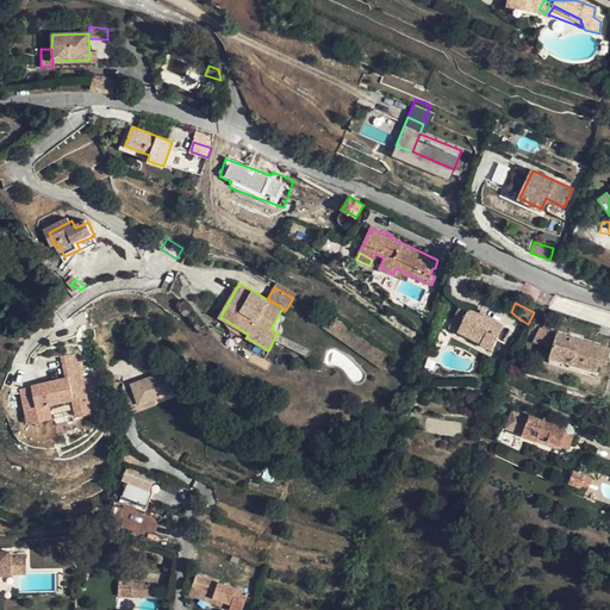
[(468,309),(461,323),(458,331),(491,349),(498,336),(503,328),(504,327),(485,316),(479,313),(468,309)]
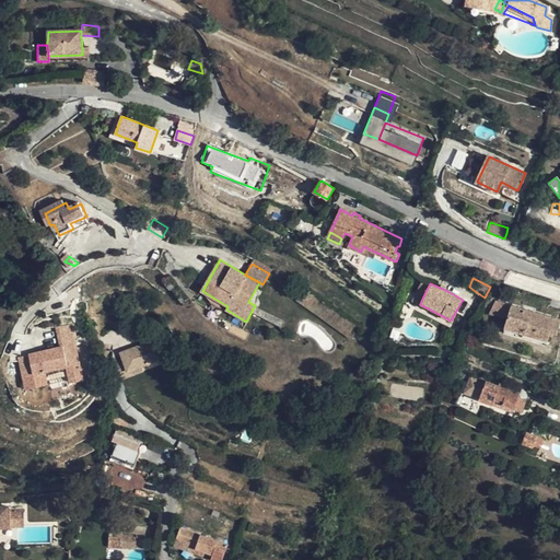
[(353,328),(356,326),(307,291),(305,295),(299,298),(295,301),(350,340),(353,336),(353,328)]
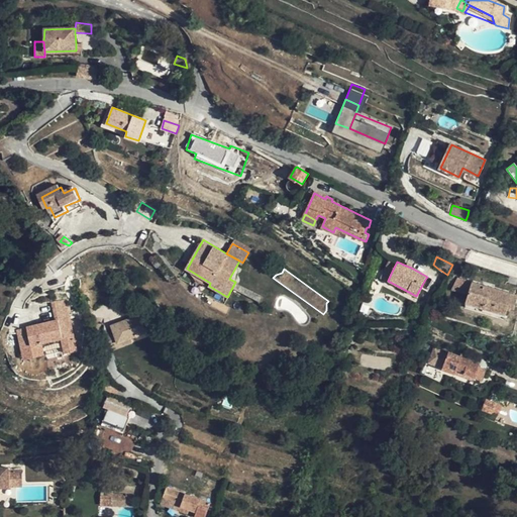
[(381,278),(388,281),(391,274),(385,270),(381,278)]
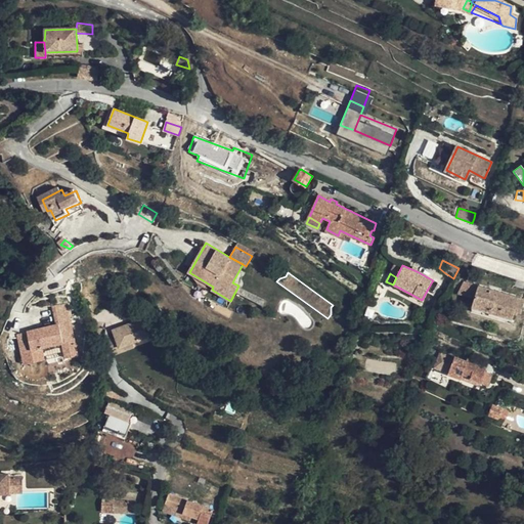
[(434,292),(438,285),(432,281),(428,289),(434,292)]
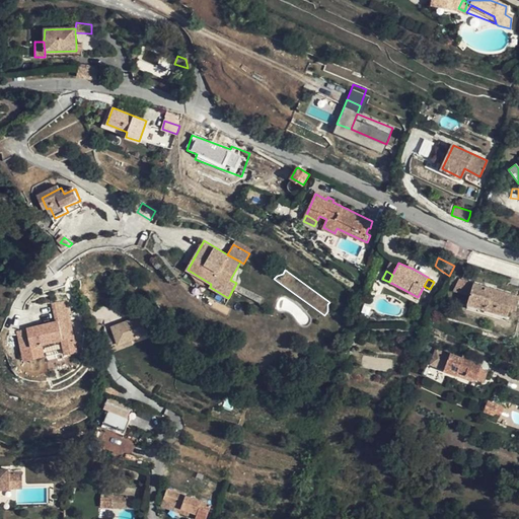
[(454,290),(470,295),(473,283),(459,279),(454,290)]
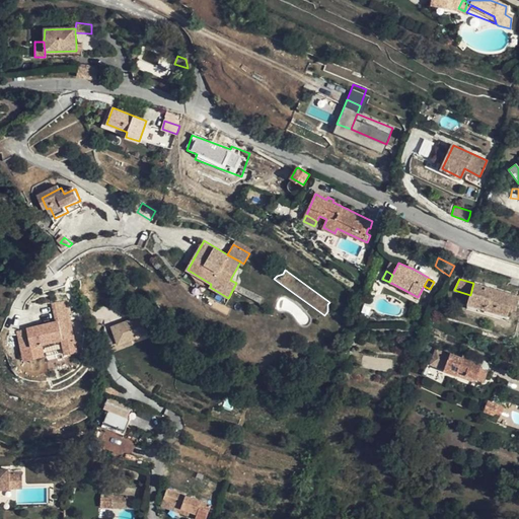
[(516,308),(518,298),(518,296),(492,288),(491,292),(486,290),(487,287),(473,283),(470,295),(467,303),(508,315),(510,306),(516,308)]
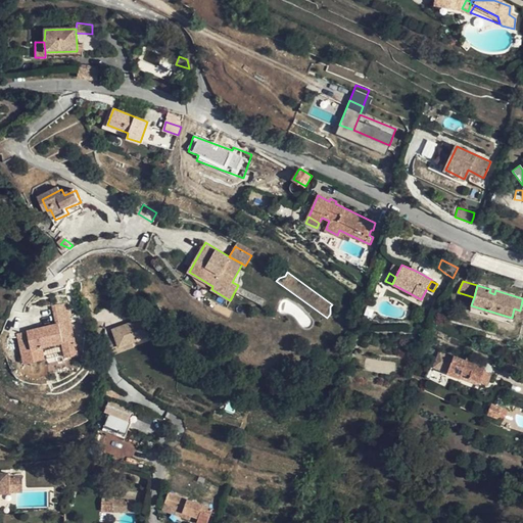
[(60,324),(18,335),(24,352),(43,347),(64,342),(64,344),(77,341),(66,304),(55,305),(60,324)]
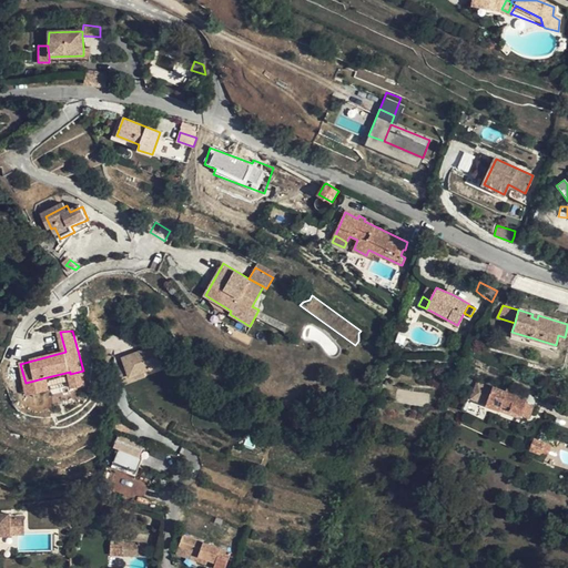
[(510,336),(554,348),(556,345),(511,332),(510,336)]
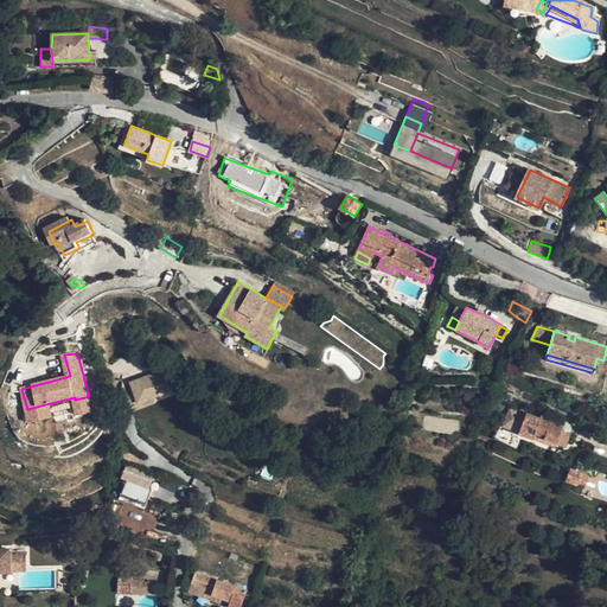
[(127,387),(120,389),(122,400),(132,396),(138,409),(151,402),(173,391),(165,374),(128,390),(127,387)]
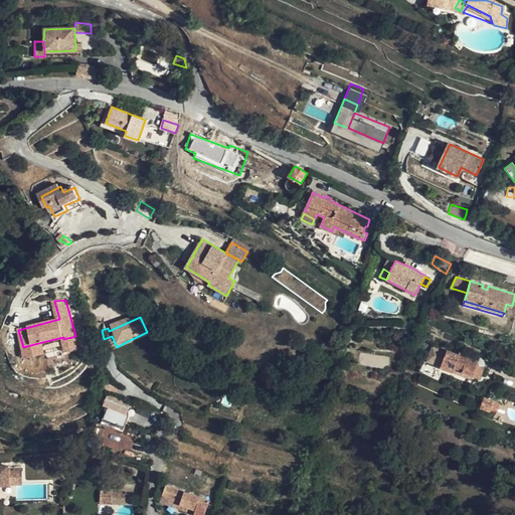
[(78,348),(75,336),(63,339),(66,351),(78,348)]
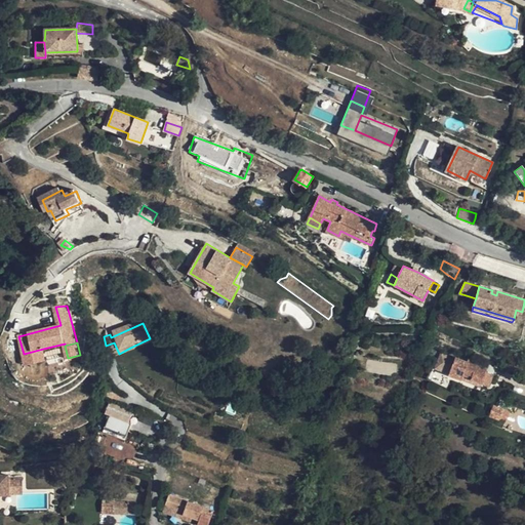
[(114,342),(106,346),(114,363),(133,354),(130,348),(119,354),(114,342)]
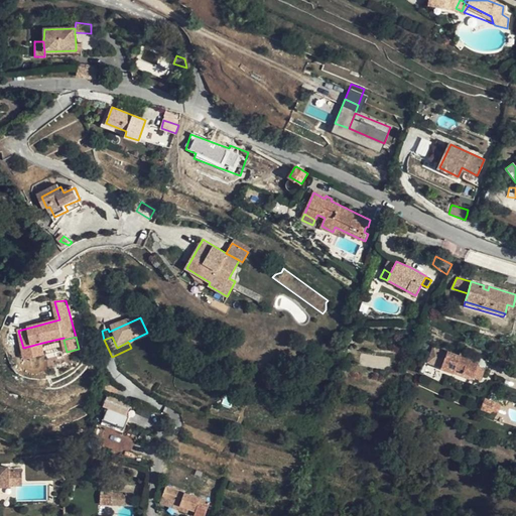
[(45,355),(42,343),(23,348),(26,360),(45,355)]
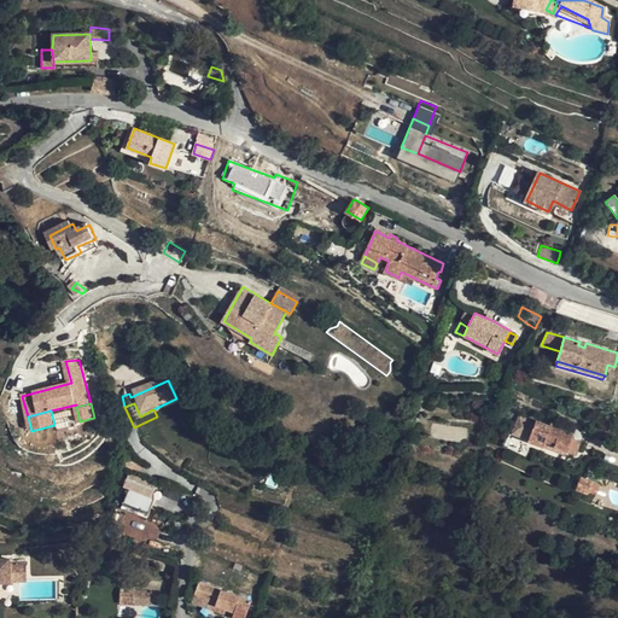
[(509,436),(526,442),(535,420),(518,414),(509,436)]
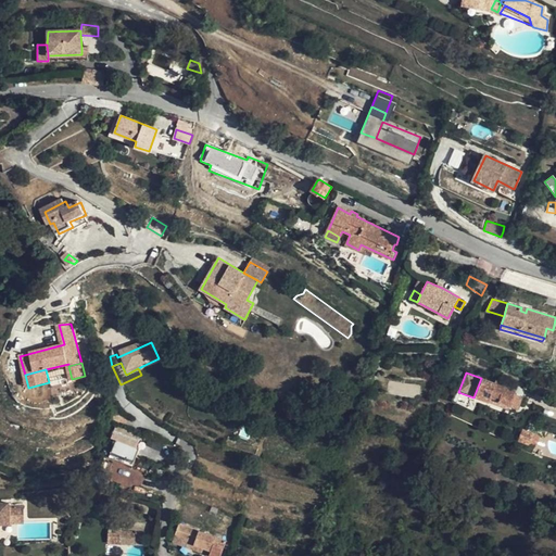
[(515,393),(515,391),(504,387),(505,383),(496,380),(495,383),(482,379),(476,396),(490,401),(491,397),(509,404),(518,407),(522,396),(515,393)]
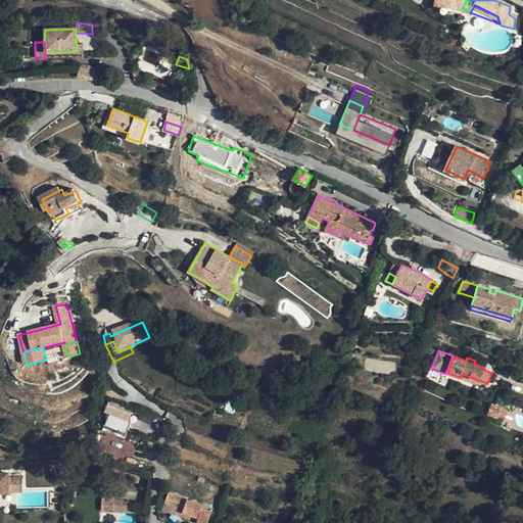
[(486,363),(476,359),(475,361),(474,364),(484,368),(486,363)]
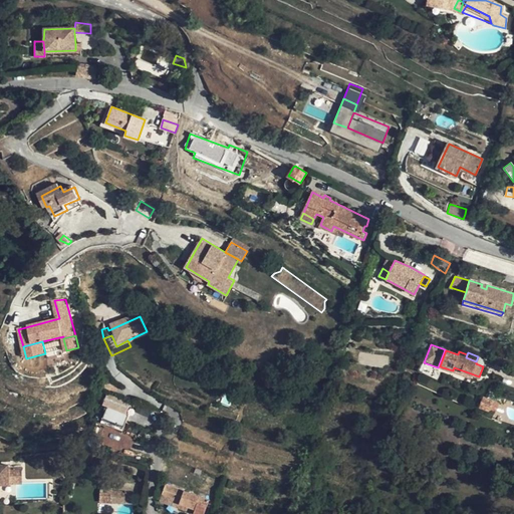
[(470,377),(471,373),(454,367),(453,370),(452,371),(470,377)]
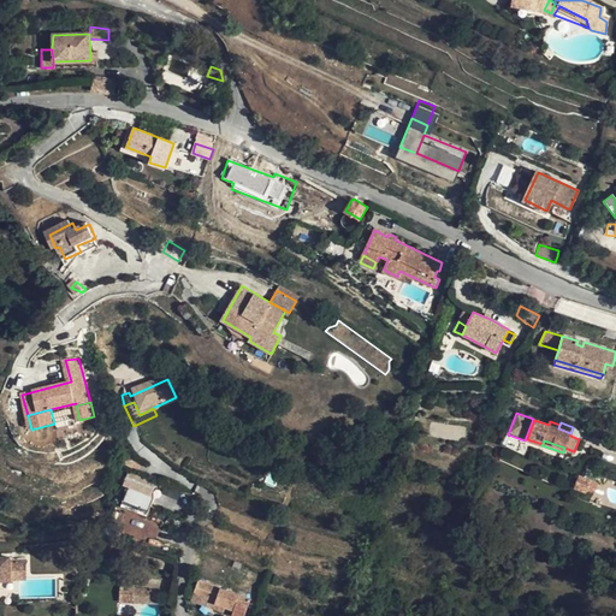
[(175,489),(157,483),(129,472),(124,485),(152,496),(150,498),(167,505),(175,489)]
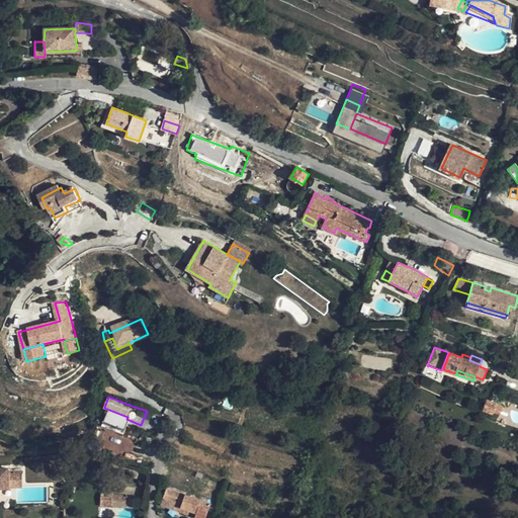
[(487,400),(483,411),(493,415),(497,404),(487,400)]
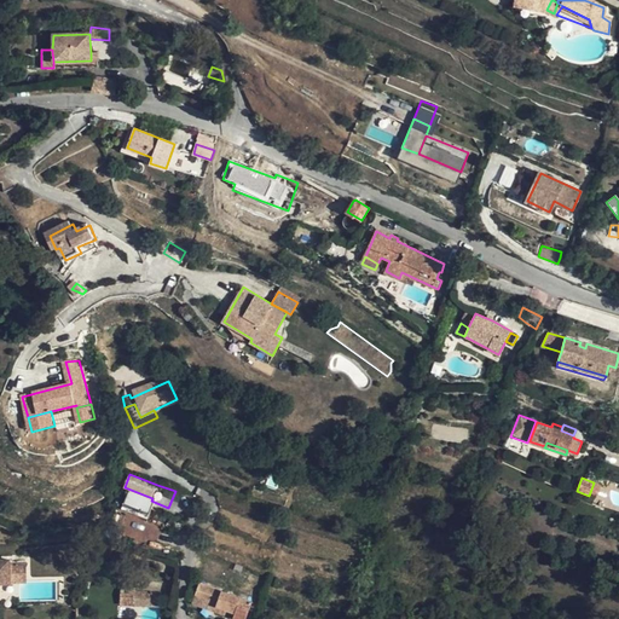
[(600,485),(594,482),(589,496),(595,498),(600,485)]
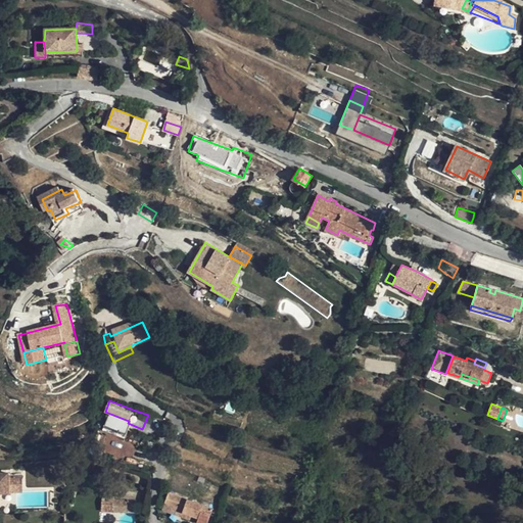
[(152,448),(155,442),(144,437),(141,444),(152,448)]
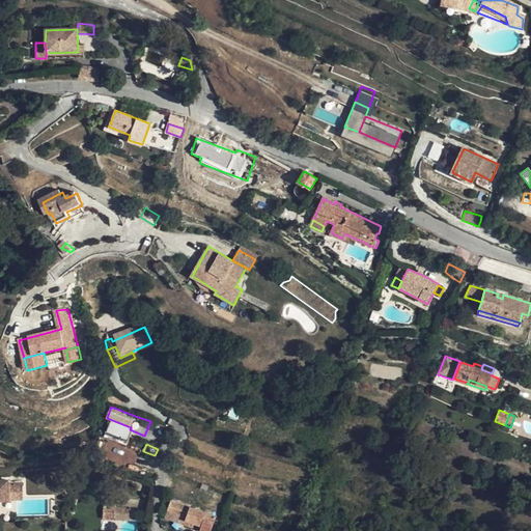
[(0,499),(9,500),(9,483),(9,480),(0,480),(0,499)]
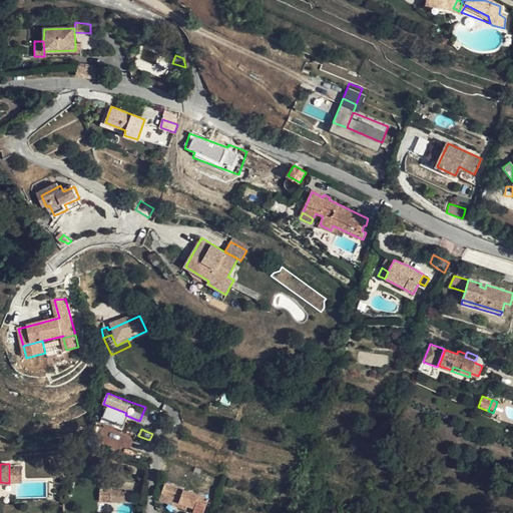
[(22,466),(9,467),(9,483),(22,482),(22,466)]
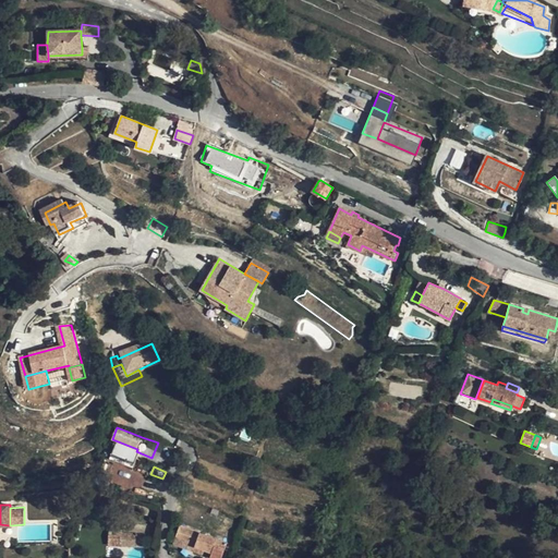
[(221,557),(228,542),(180,525),(176,538),(196,545),(195,547),(213,553),(210,557),(211,557),(221,557)]
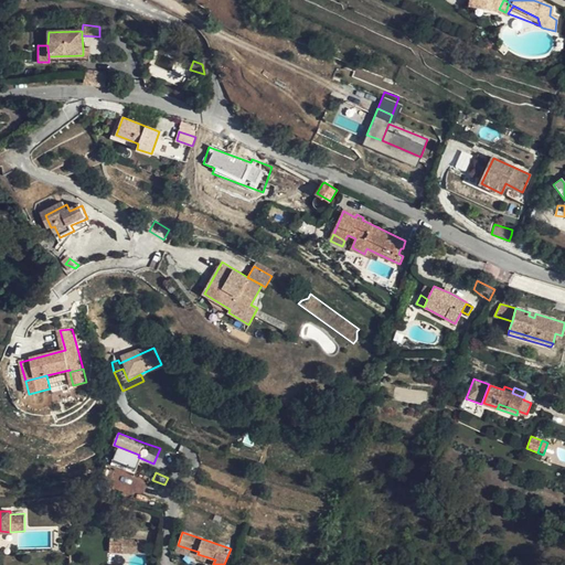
[(130,553),(146,554),(147,541),(123,540),(121,552),(123,553),(130,553)]
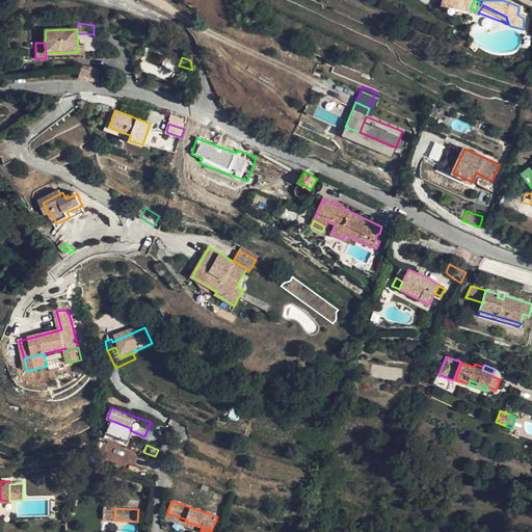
[(165,520),(201,531),(203,527),(186,522),(187,520),(167,513),(165,520)]
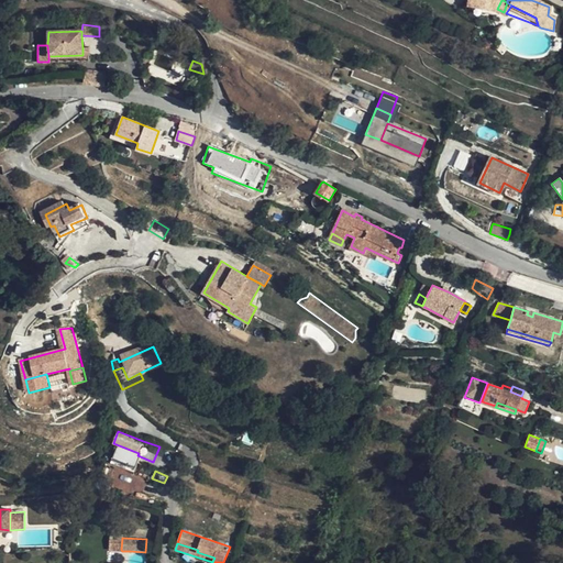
[(111,549),(110,562),(121,562),(122,551),(121,550),(111,549)]
